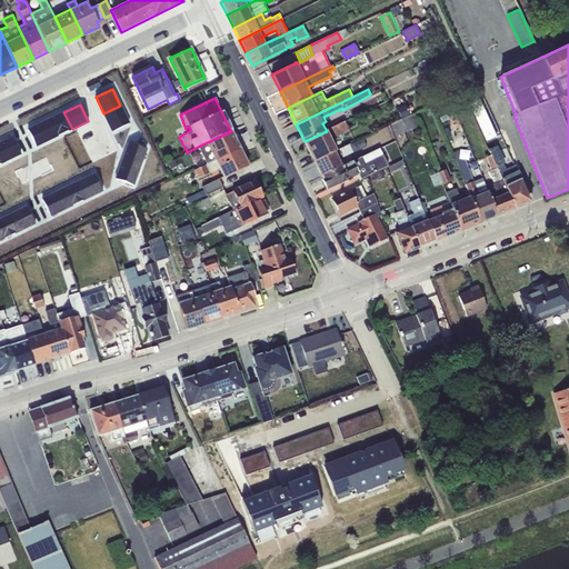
[(406,105),(397,109),(401,119),(410,115),(409,112),(413,110),(411,105),(407,107),(406,105)]
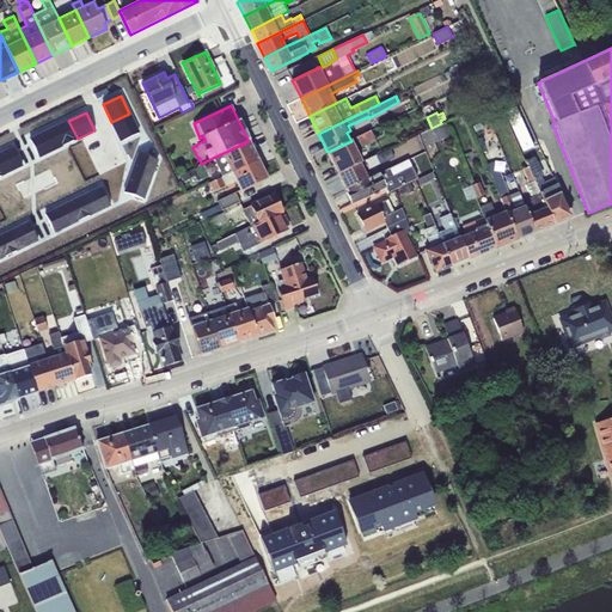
[(139,133),(129,114),(111,122),(121,142),(139,133)]
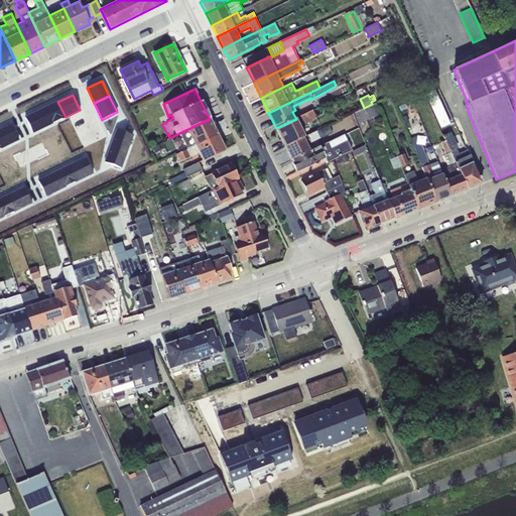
[(404,97),(396,100),(401,112),(408,109),(404,97)]
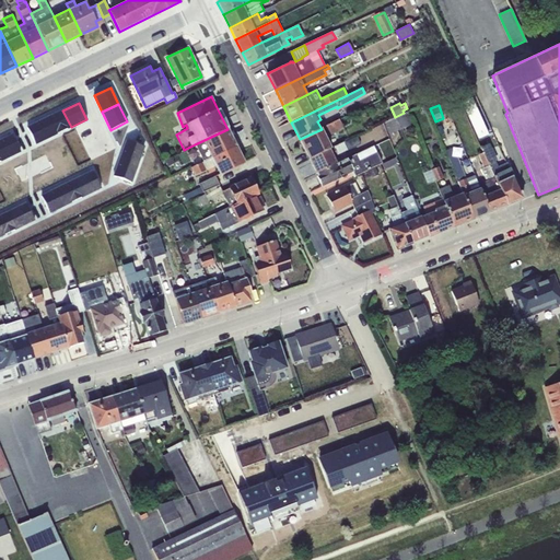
[(62,111),(44,119),(51,136),(71,127),(62,111)]
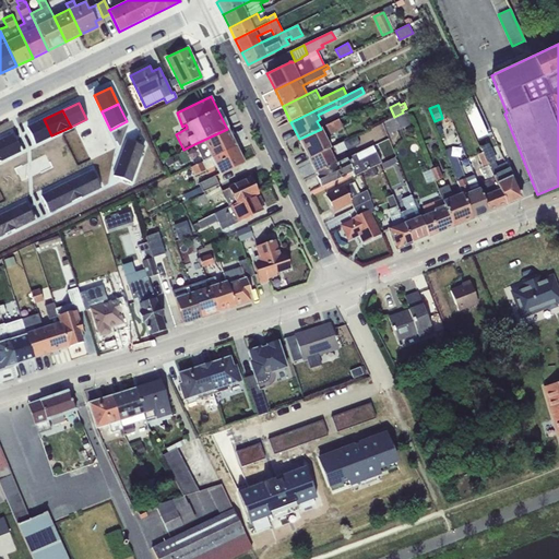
[(406,111),(383,122),(388,134),(412,125),(406,111)]
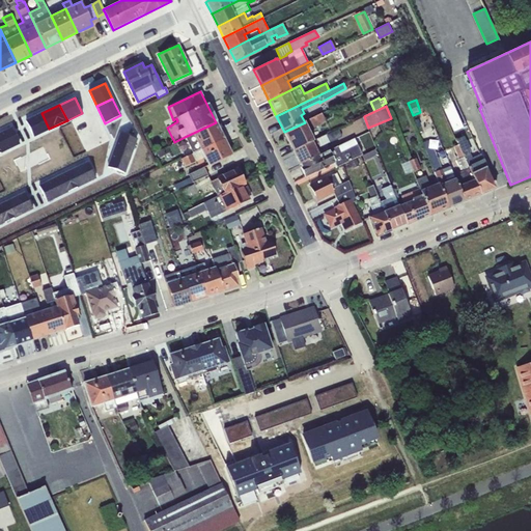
[(42,113),(26,120),(33,137),(49,129),(42,113)]
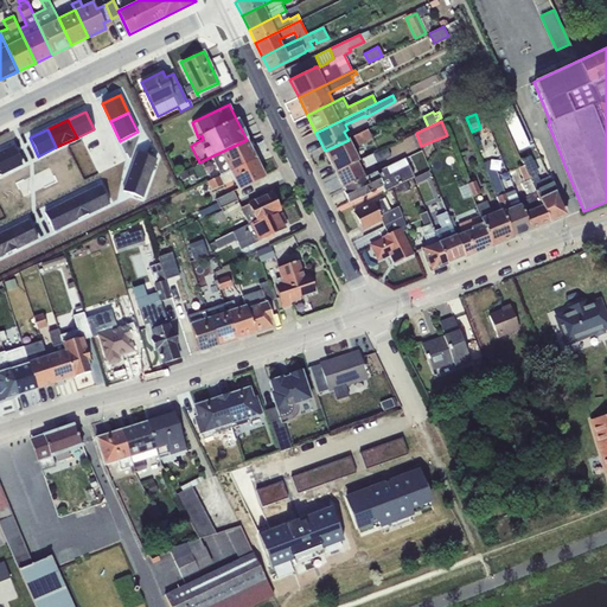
[(325,151),(336,172),(358,161),(355,153),(356,153),(357,148),(356,146),(358,145),(359,146),(372,139),(368,131),(349,140),(325,151)]
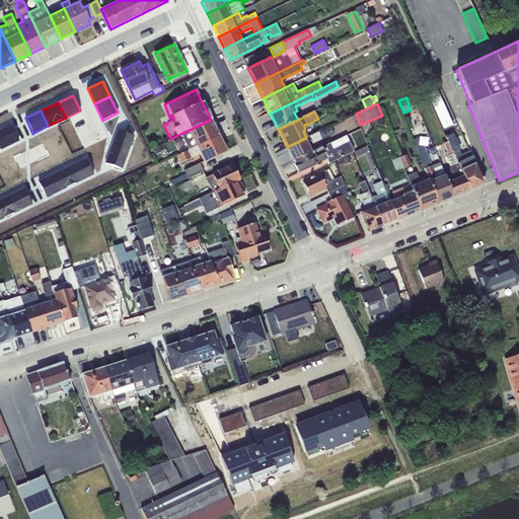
[(189,150),(219,136),(211,120),(180,134),(189,150)]
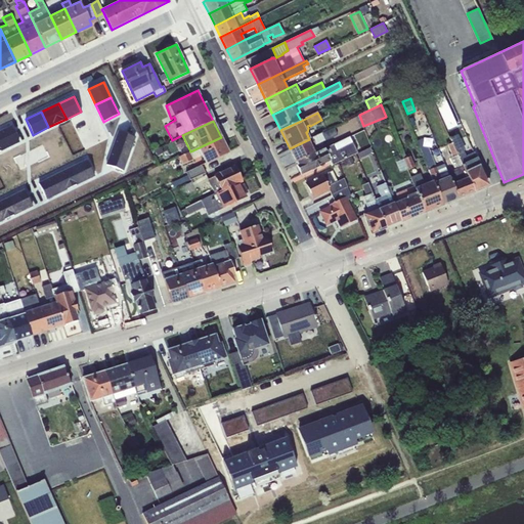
[(11,126),(0,131),(0,146),(2,150),(19,141),(11,126)]
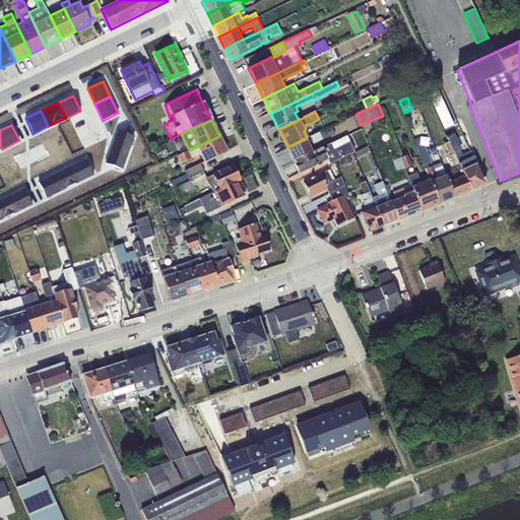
[(320,132),(310,136),(314,144),(334,134),(331,127),(320,132)]
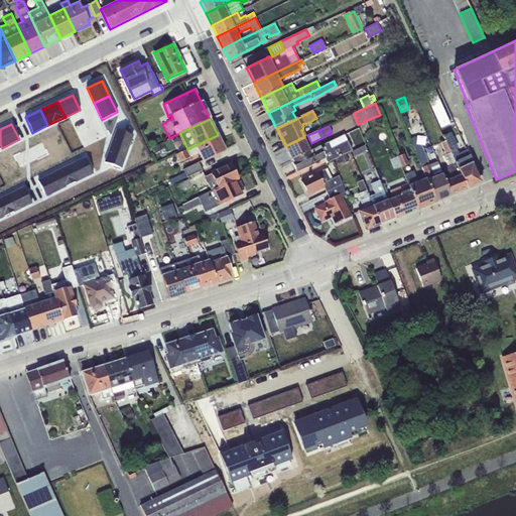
[(133,135),(117,129),(111,145),(127,151),(133,135)]
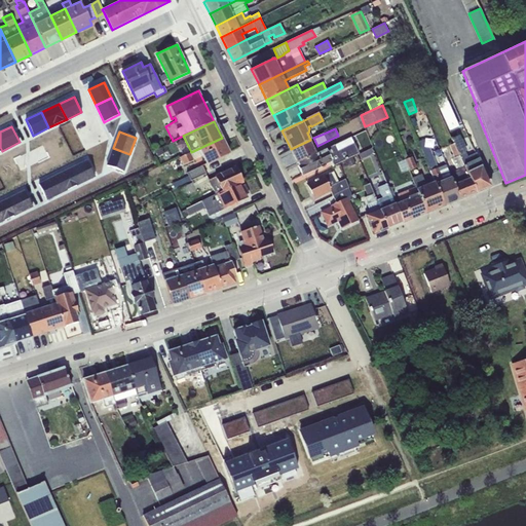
[(455,143),(477,192),(491,187),(476,153),(467,157),(465,151),(467,150),(459,134),(452,137),(455,143)]
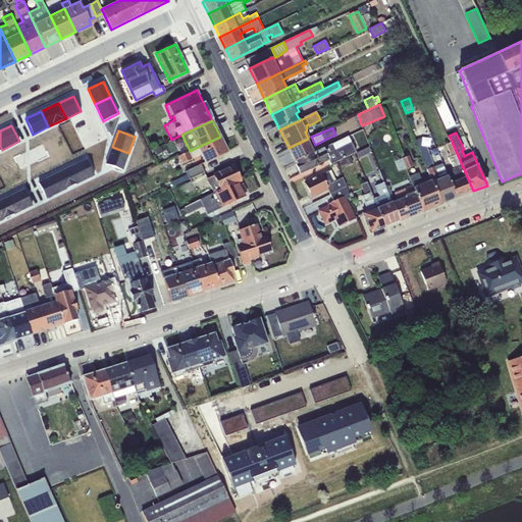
[(227,152),(220,137),(190,151),(177,157),(181,164),(201,155),(205,164),(227,152)]
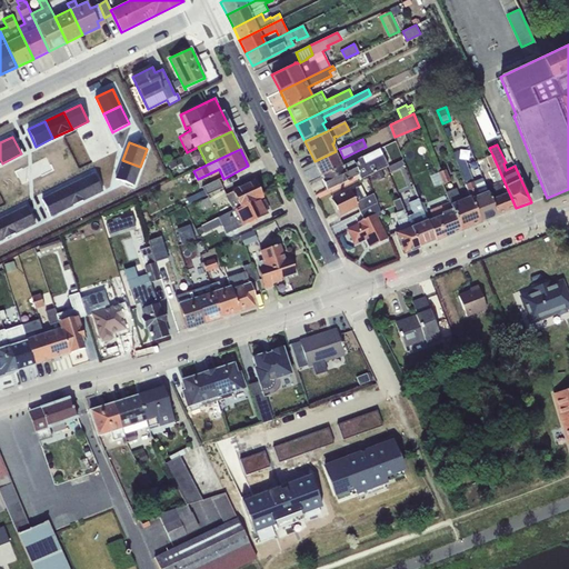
[(315,161),(321,177),(342,167),(339,160),(343,158),(339,149),(336,151),(315,161)]
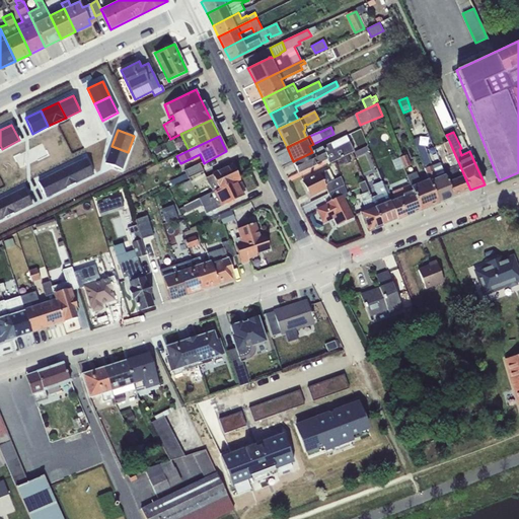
[(353,153),(354,152),(347,136),(312,152),(293,161),(294,162),(293,162),(298,172),(308,168),(309,169),(322,163),(321,162),(325,161),(326,165),(353,153)]
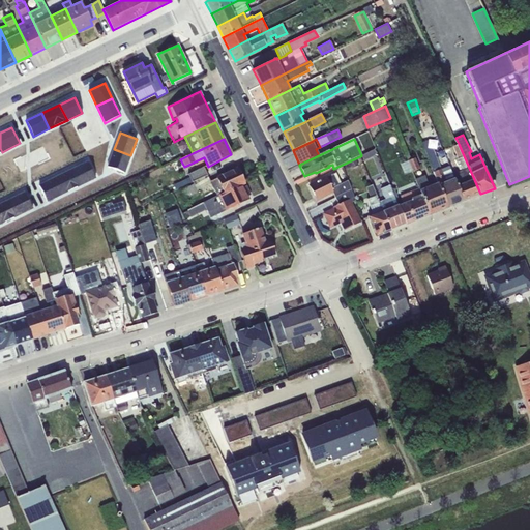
[(438,182),(447,207),(463,201),(452,174),(449,166),(442,169),(430,140),(421,143),(438,182)]
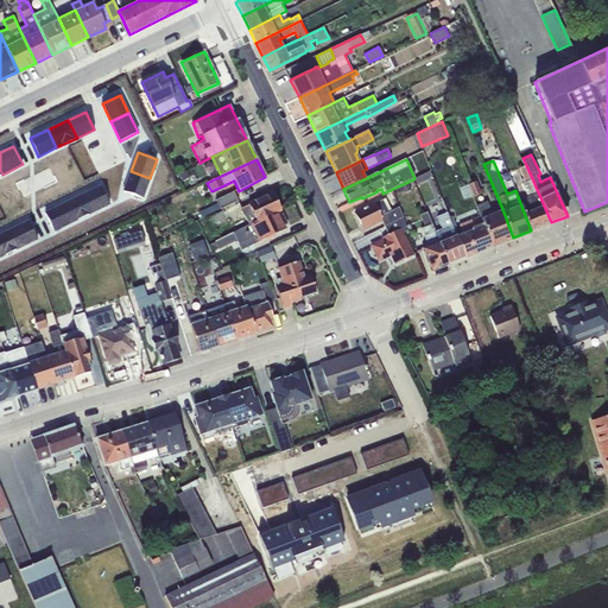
[(519,200),(531,230),(551,222),(526,165),(519,168),(524,178),(520,179),(529,196),(519,200)]
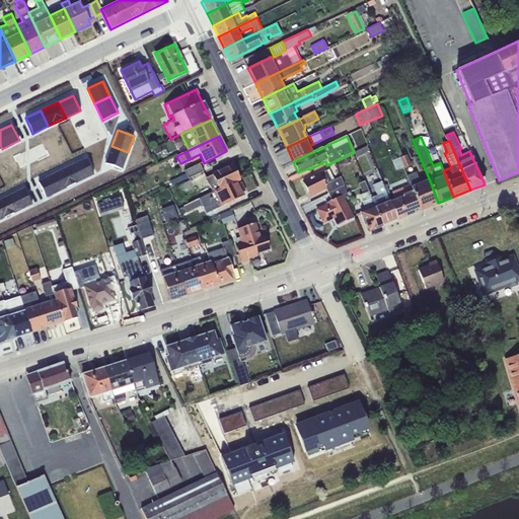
[(128,152),(112,146),(105,163),(122,169),(128,152)]
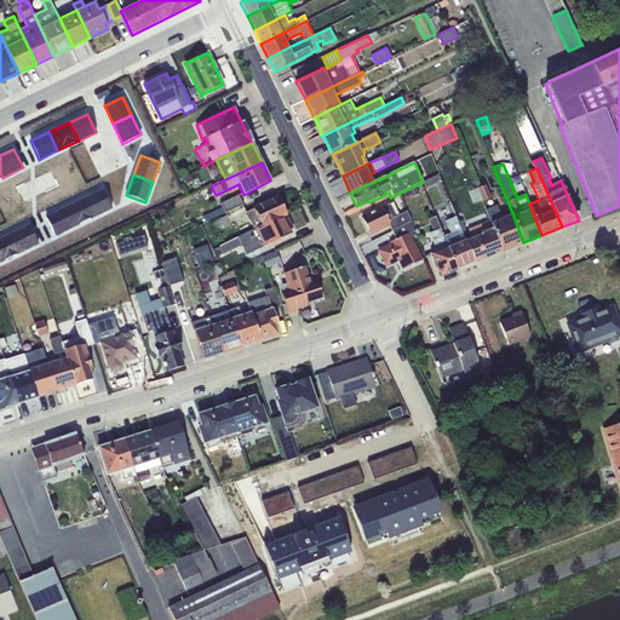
[(423,182),(422,183),(425,188),(441,179),(438,174),(423,182)]
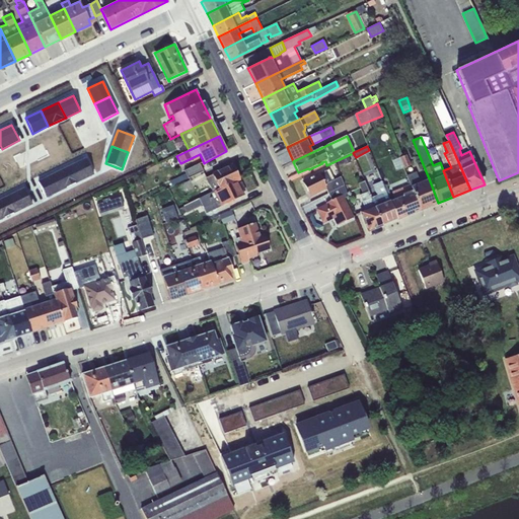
[(397,153),(390,156),(396,171),(403,168),(399,158),(397,153)]
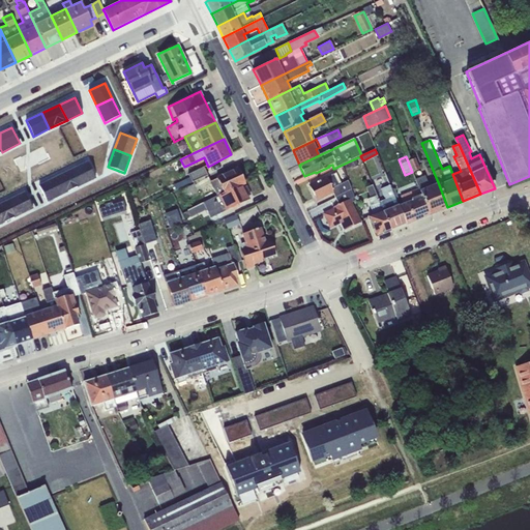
[(408,162),(412,172),(419,169),(415,158),(408,162)]
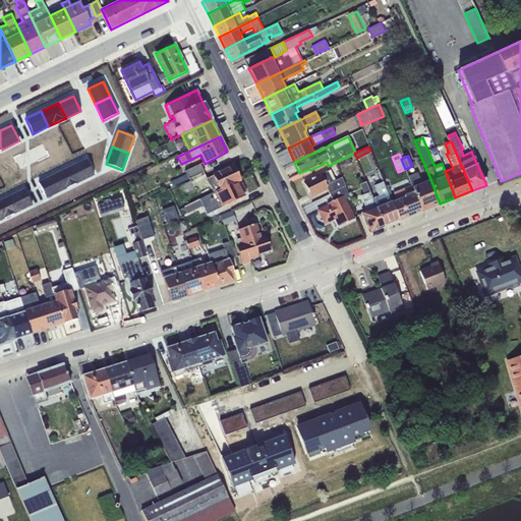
[(87,159),(69,168),(76,183),(94,175),(87,159)]
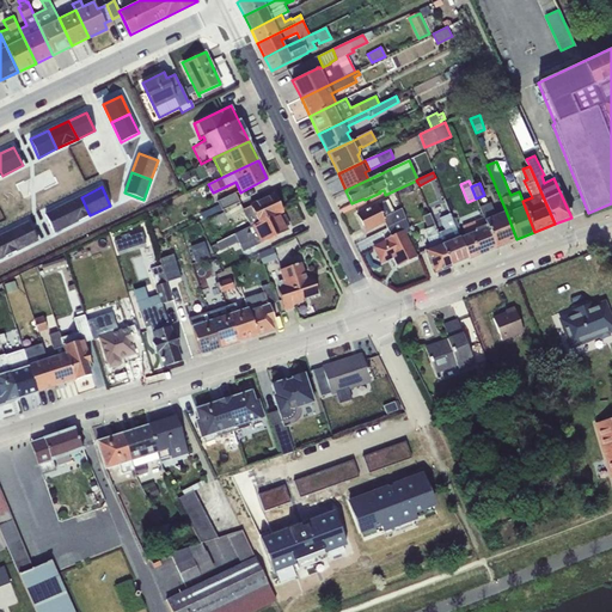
[(222,209),(239,202),(236,193),(218,201),(219,204),(200,214),(203,219),(222,209)]
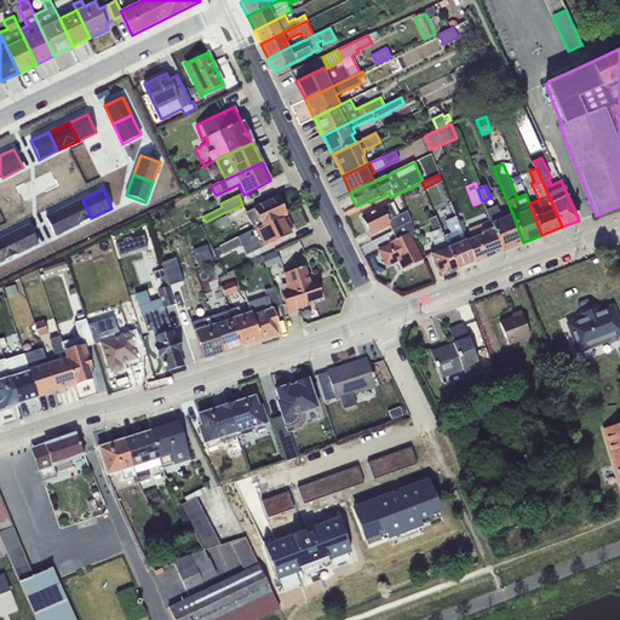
[(247,214),(253,228),(282,216),(287,214),(279,196),(246,213),(247,214)]
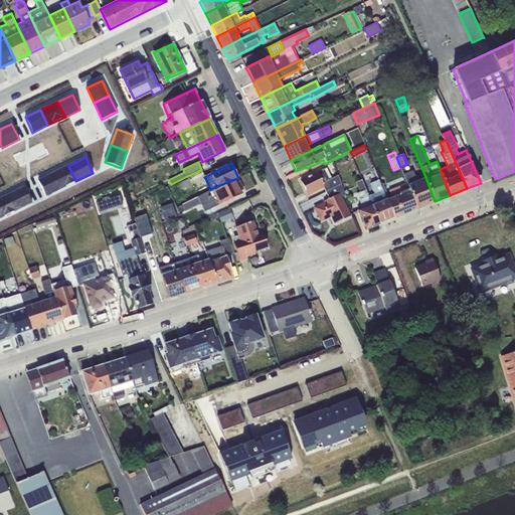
[(75,181),(68,166),(53,173),(60,188),(75,181)]
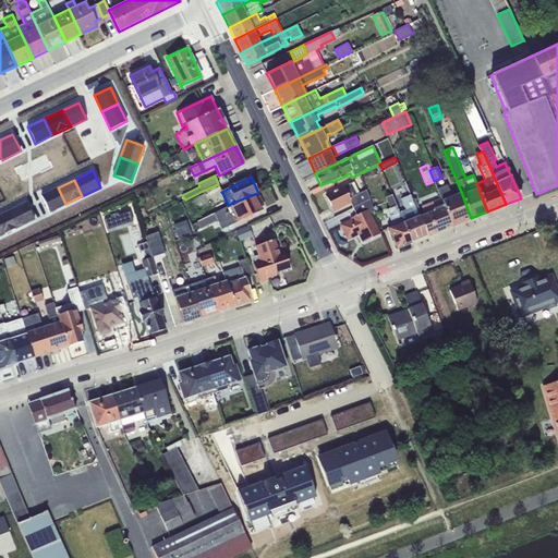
[(350,202),(353,208),(370,199),(366,190),(360,193),(354,182),(343,187),(343,186),(326,195),(334,210),(350,202)]
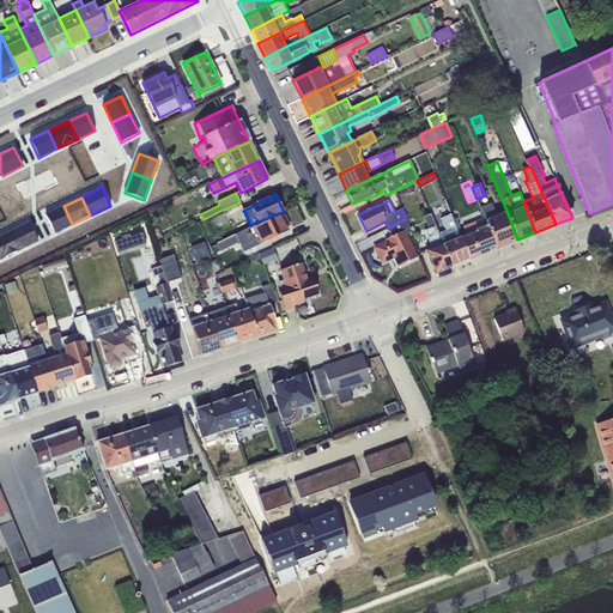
[(229,220),(244,212),(243,211),(240,202),(223,210),(224,213),(208,220),(214,234),(231,225),(229,220)]
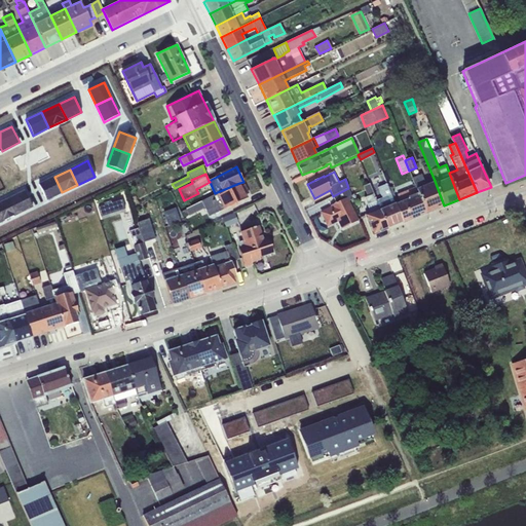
[(418,193),(426,213),(444,205),(435,181),(425,185),(421,174),(412,178),(416,187),(418,193)]
